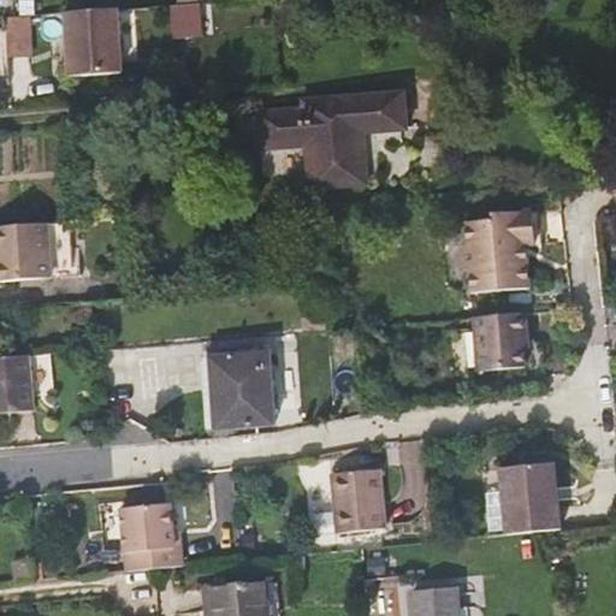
[(202,3),(175,4),(175,35),(203,35),(202,3)]
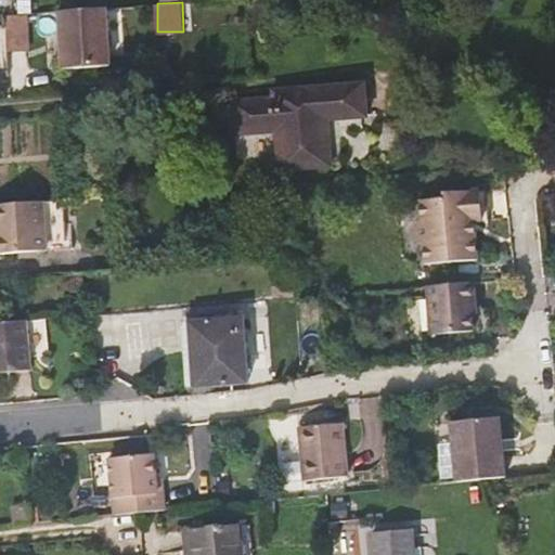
[(116,10),(55,14),(60,72),(120,67),(116,10)]
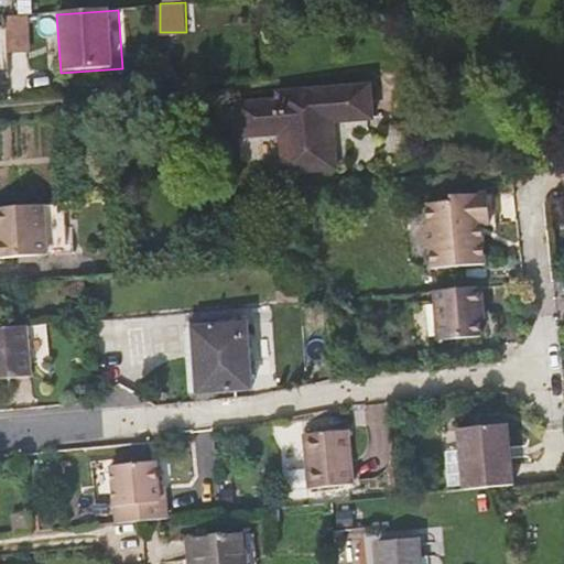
[(25,17),(3,18),(7,58),(28,56),(25,17)]
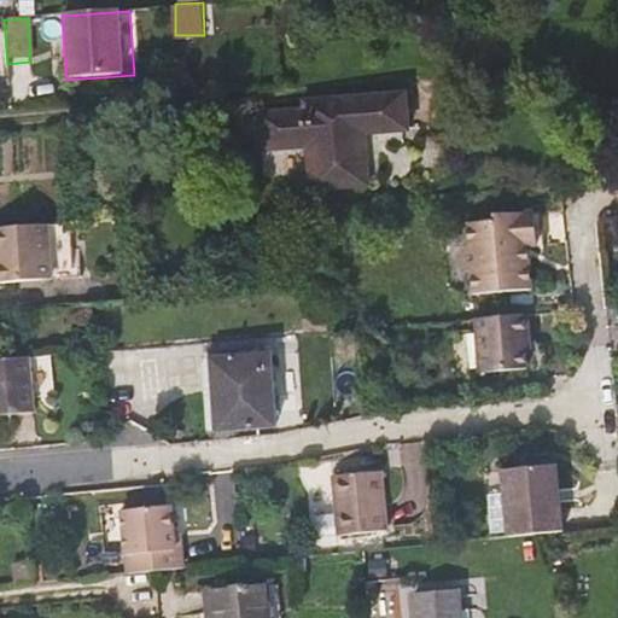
[(408,130),(406,94),(330,99),(331,112),(307,114),(305,108),(256,112),(258,150),(307,149),(310,191),(369,186),(365,122),(377,122),(378,133),(408,130)]
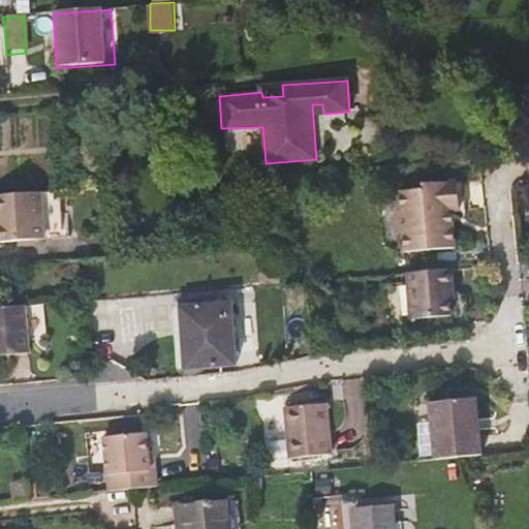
[(458,212),(456,184),(421,187),(421,192),(395,194),(397,214),(394,218),(394,222),(449,216),(449,213),(458,212)]
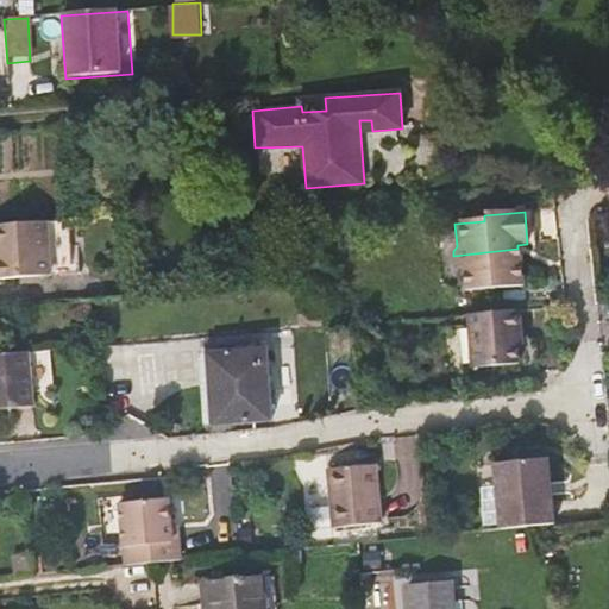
[(0,226),(0,281),(70,275),(68,221),(4,226),(0,226)]
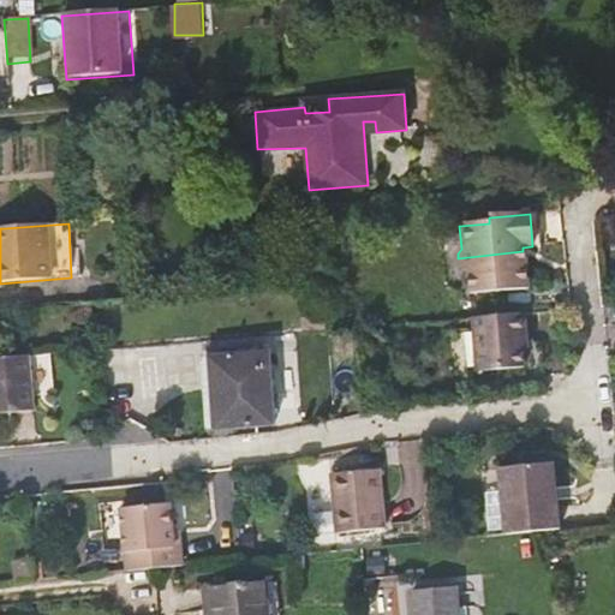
[(523,251),(458,258),(458,268),(464,270),(465,296),(526,290),(523,251)]
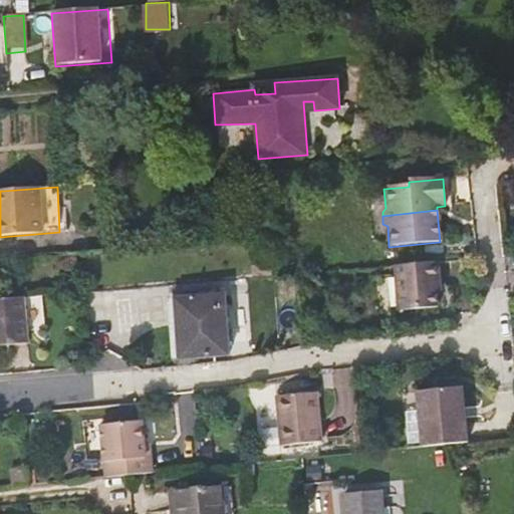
[(436,307),(435,293),(434,280),(440,279),(438,262),(394,265),(398,311),(436,307)]
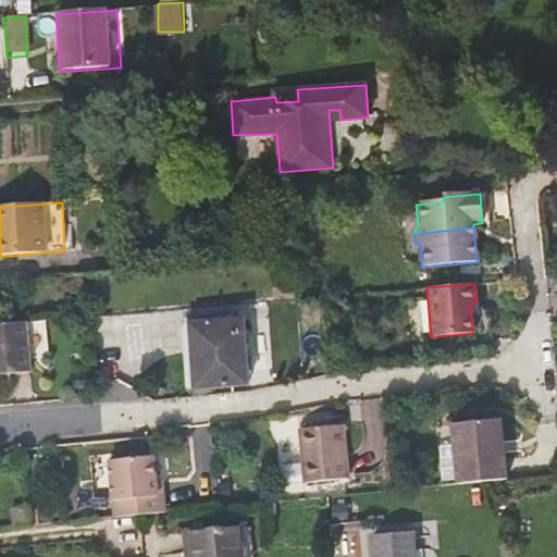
[(248,385),(244,319),(189,323),(195,388),(248,385)]
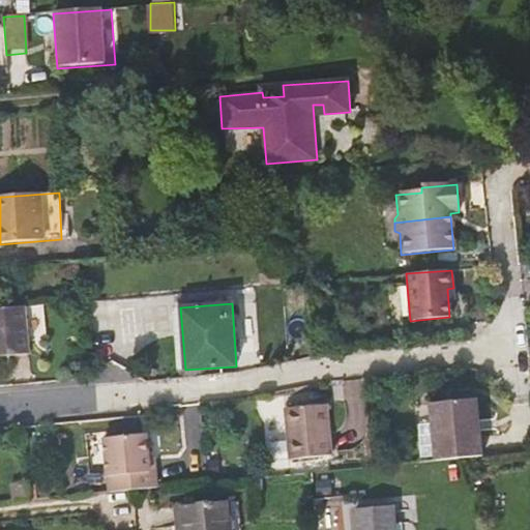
[(5,307),(0,307),(0,357),(28,355),(24,305),(5,307)]
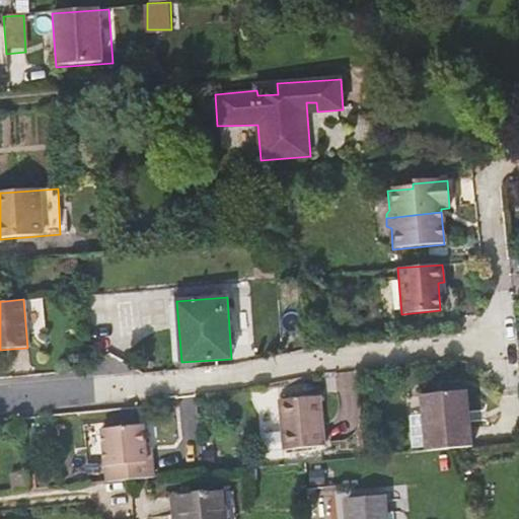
[(473,436),(468,391),(424,396),(429,441),(473,436)]
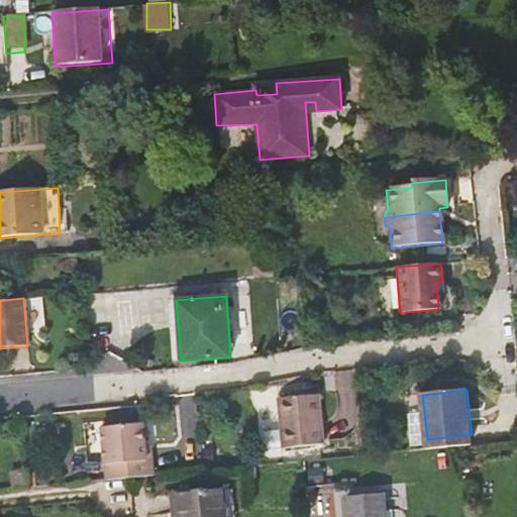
[(307,460),(325,458),(320,410),(281,414),(285,462),(307,460)]
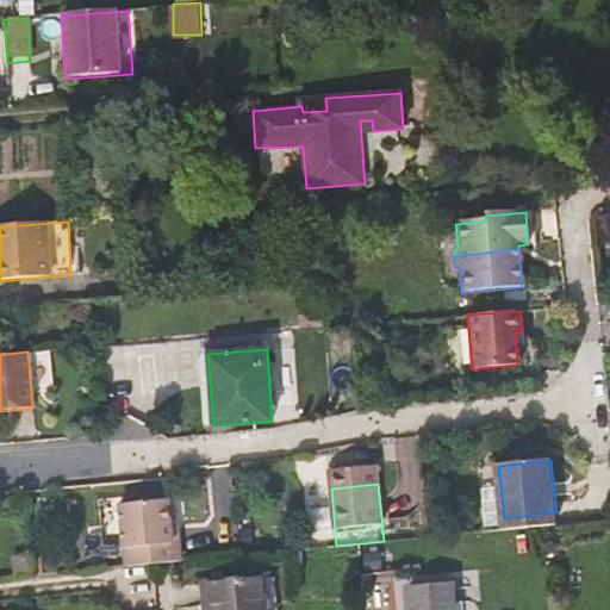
[(180,561),(178,542),(170,542),(169,517),(167,499),(120,504),(126,566),(180,561)]
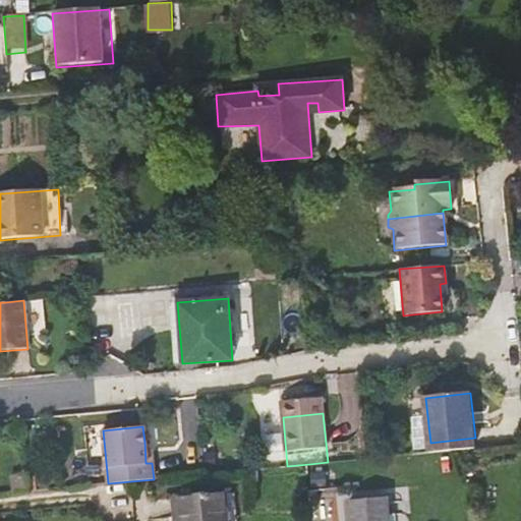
[(14,481),(14,493),(31,490),(30,480),(14,481)]
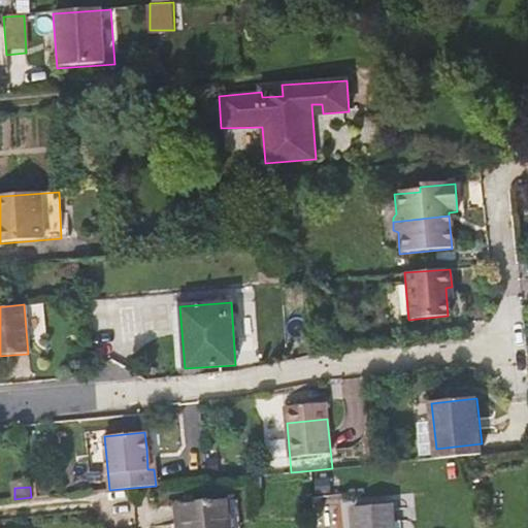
[(238,527),(236,499),(189,504),(191,527),(238,527)]
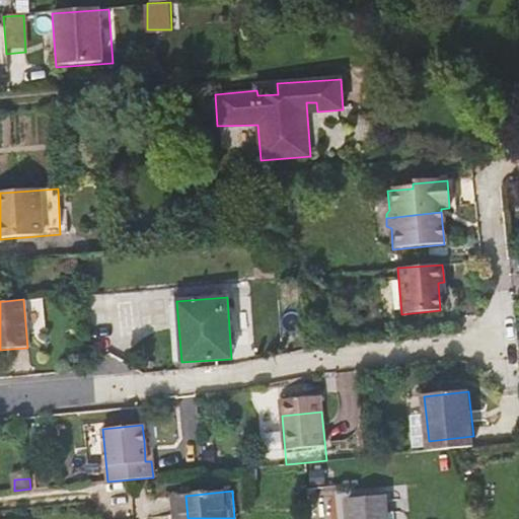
[(386,518),(384,496),(346,501),(347,518),(386,518)]
